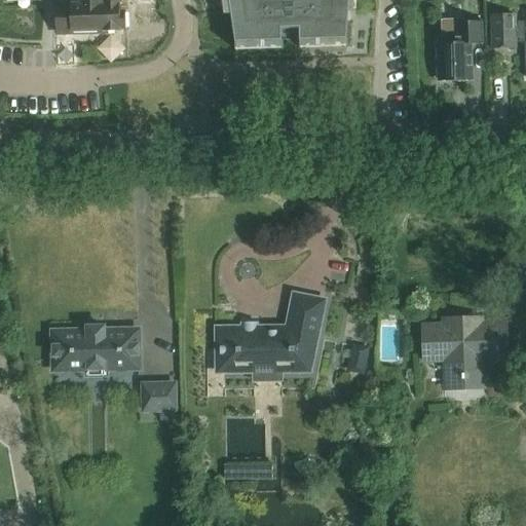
[(63,0),(64,5),(55,5),(57,31),(61,31),(61,34),(77,33),(77,28),(103,27),(103,32),(121,31),(121,29),(126,29),(125,12),(120,12),(119,0),(63,0)]
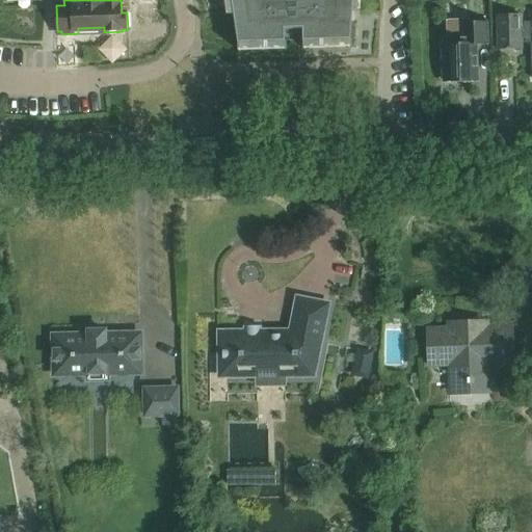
[(230,0),(232,12),(234,11),(238,43),(286,42),(285,29),(303,28),(303,41),(351,40),(353,0),(230,0)]
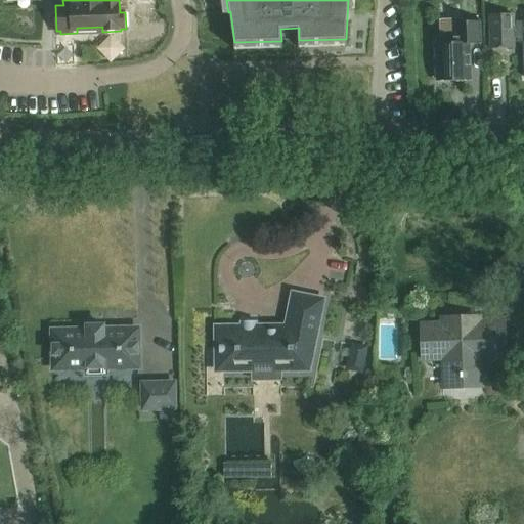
[(518,42),(523,41),(523,22),(518,23),(518,25),(513,25),(513,13),(490,14),(491,47),(513,46),(513,37),(518,37),(518,42)]
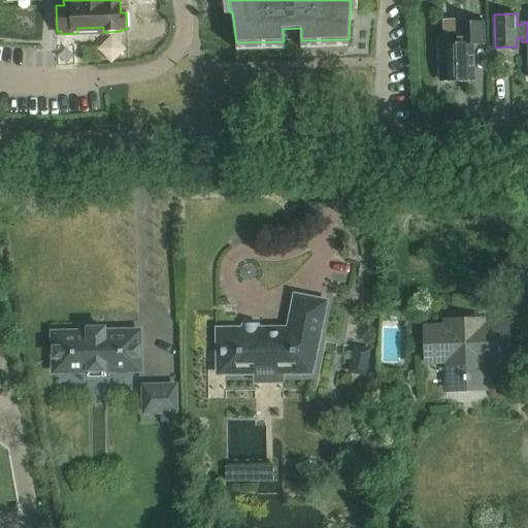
[(443,22),(444,44),(440,44),(441,81),(473,80),(471,44),(484,43),(483,22),(464,23),(464,21),(443,22)]
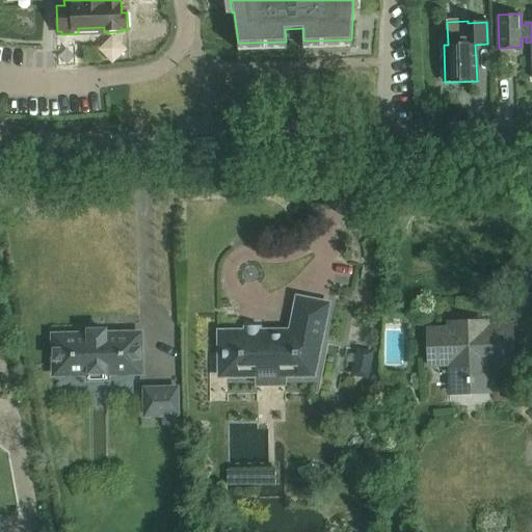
[(309,372),(321,302),(293,296),(287,330),(255,330),(254,330),(254,333),(241,333),(241,330),(240,330),(240,331),(215,331),(216,352),(222,352),(222,373),(309,372)]
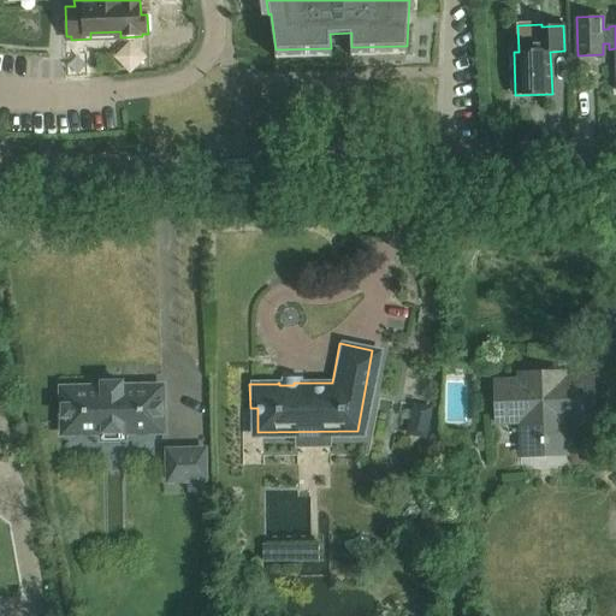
[(567,377),(567,371),(516,373),(516,381),(496,381),(498,424),(522,422),(522,443),(566,440),(564,421),(594,420),(594,407),(615,404),(615,347),(603,348),(604,379),(593,379),(593,375),(567,377)]
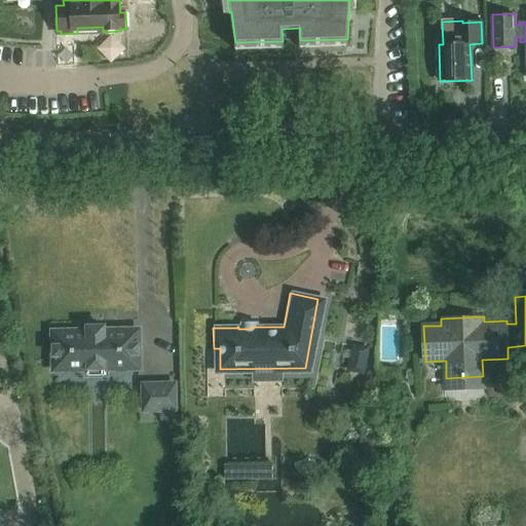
[(82,332),(48,334),(50,371),(82,369),(82,375),(103,374),(103,369),(134,368),(133,331),(99,332),(99,327),(97,327),(85,327),(85,328),(82,328),(82,332)]
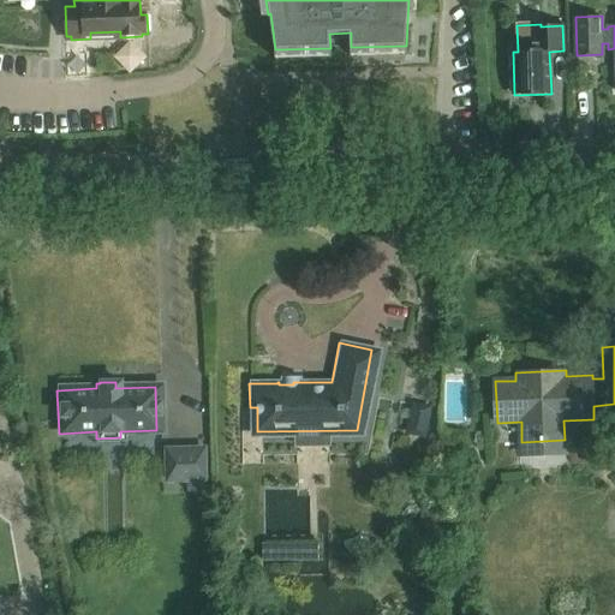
[(406,434),(425,439),(433,406),(413,402),(406,434)]
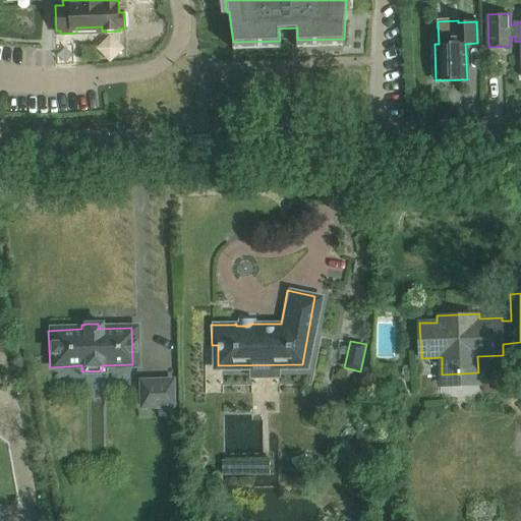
[(139,379),(140,410),(159,410),(159,416),(174,416),(174,409),(176,409),(175,379),(139,379)]
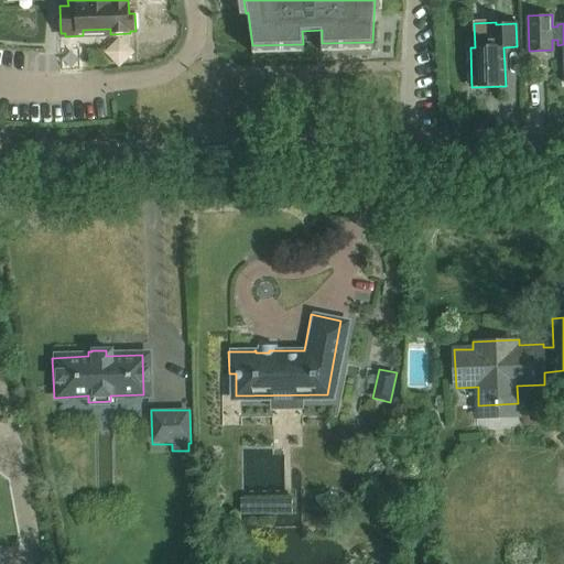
[(258,518),(291,517),(289,462),(255,464),(258,518)]
